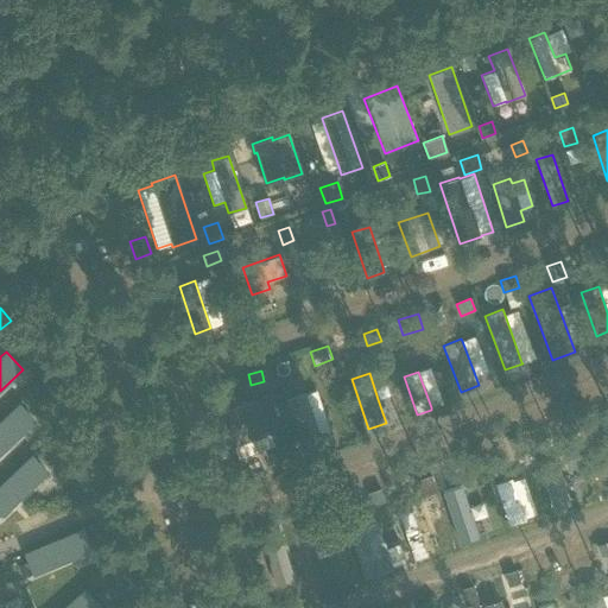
[(387,422),(399,418),(387,379),(374,382),(387,422)]
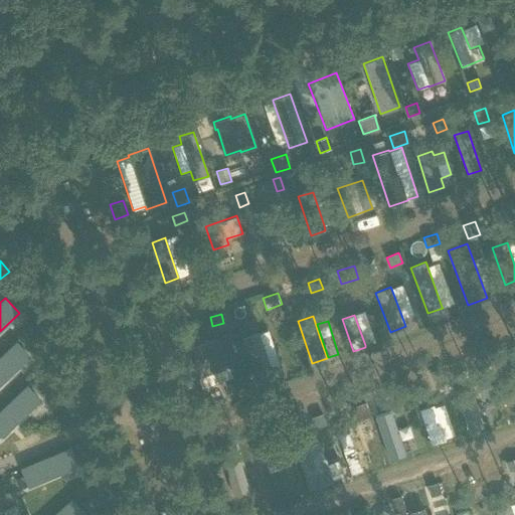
[(273,374),(259,334),(259,332),(241,337),(256,382),(274,377),(273,374)]
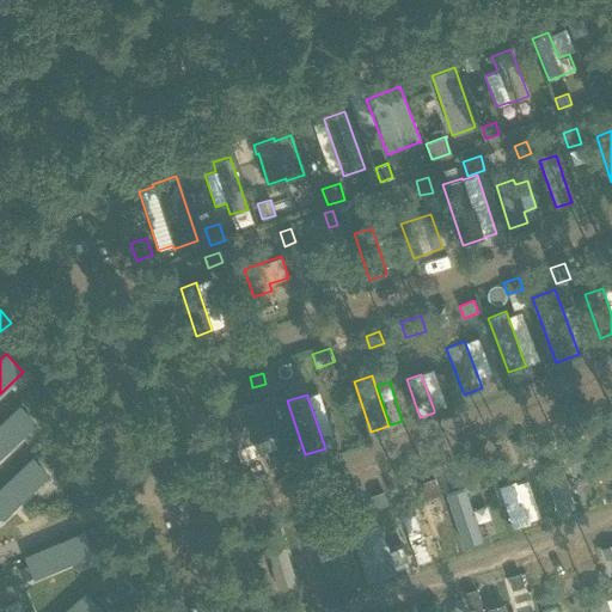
[(273,436),(262,402),(222,415),(233,450),(236,450),(271,436),(273,436)]
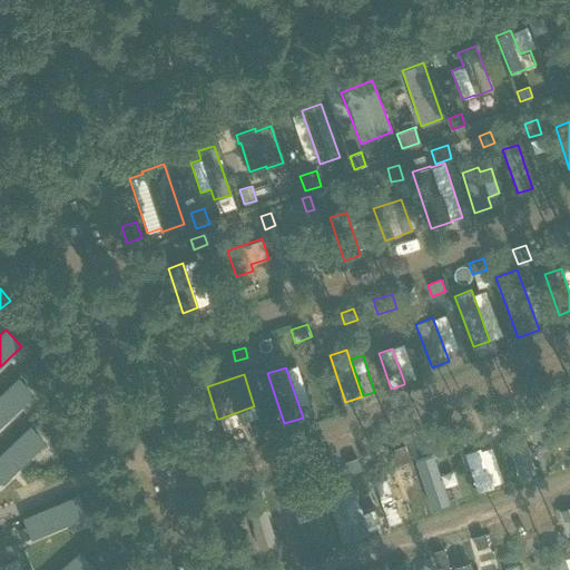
[(18,377),(0,393),(0,425),(33,394),(18,377)]
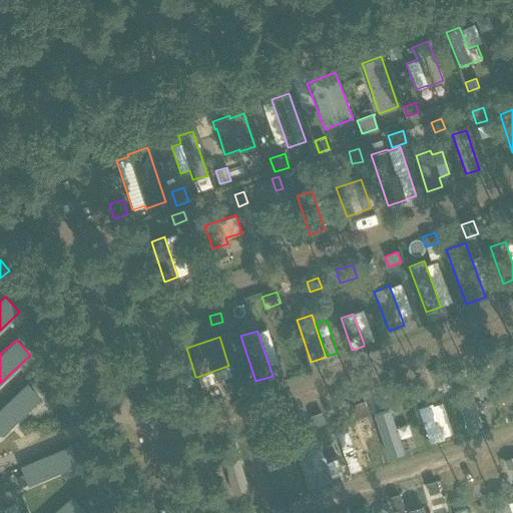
[(485,366),(476,370),(479,378),(488,375),(485,366)]
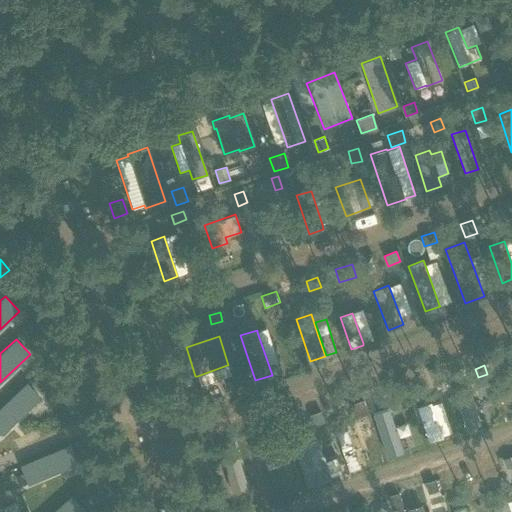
[(440,366),(428,370),(431,379),(443,375),(440,366)]
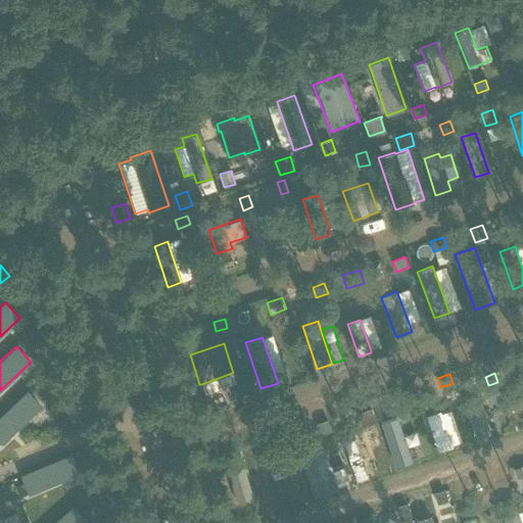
[(399,390),(390,393),(393,402),(402,399),(399,390)]
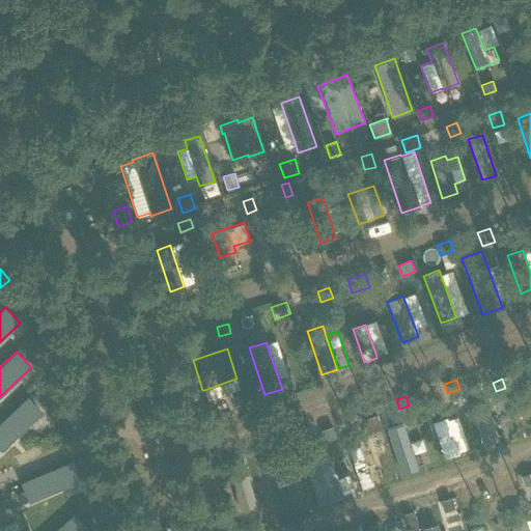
[(28,397),(0,422),(0,449),(2,450),(43,412),(28,397)]
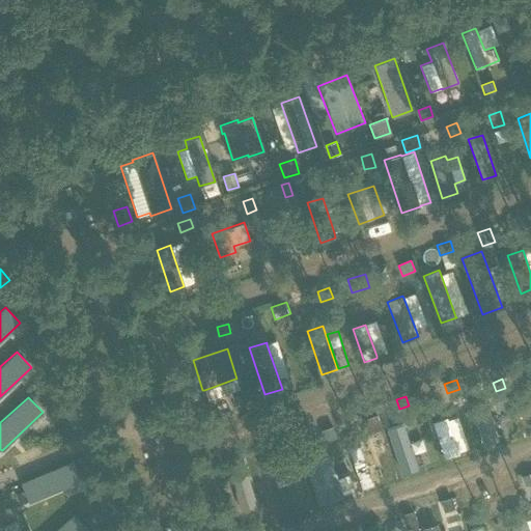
[(499,441),(484,398),(470,403),(483,446),(499,441)]
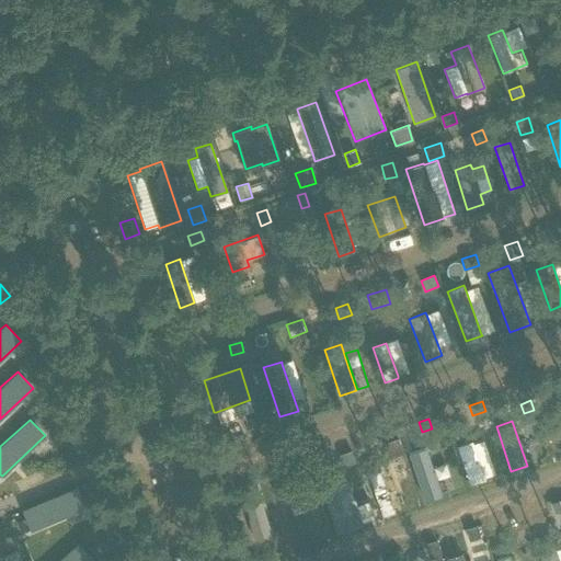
[(395,435),(387,437),(391,447),(398,445),(395,435)]
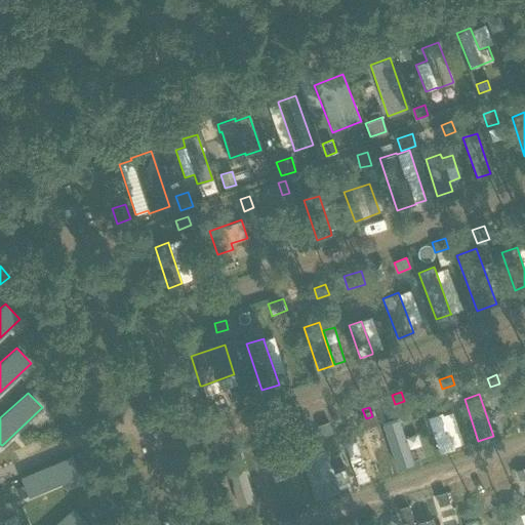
[(453,447),(442,415),(442,414),(428,418),(440,455),(454,450),(453,447)]
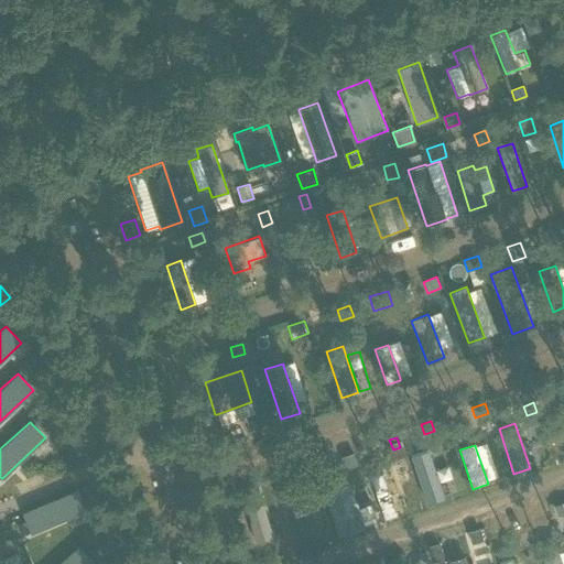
[(444,498),(427,451),(411,456),(426,505),(444,498)]
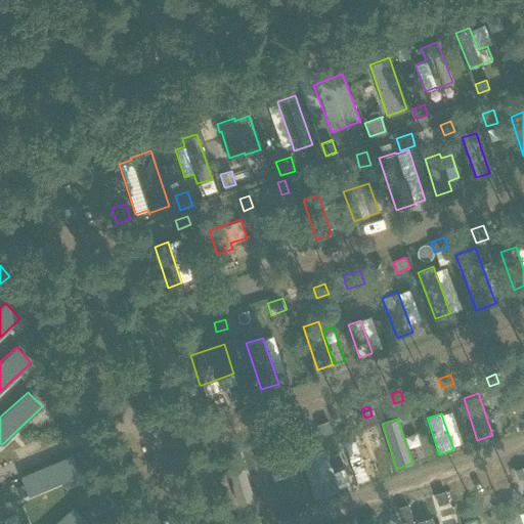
[(330,422),(316,426),(320,437),(333,433),(330,422)]
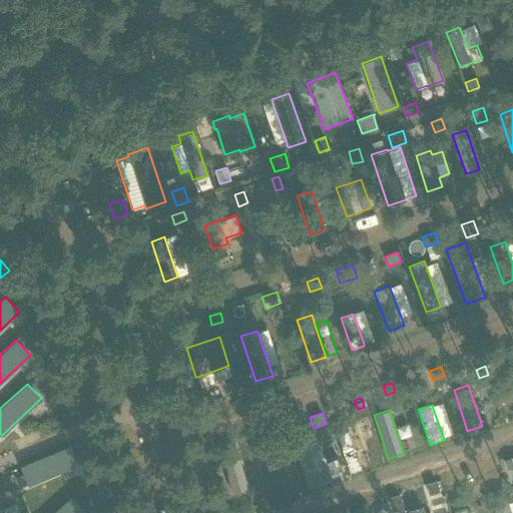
[(351,427),(336,432),(349,471),(364,467),(351,427)]
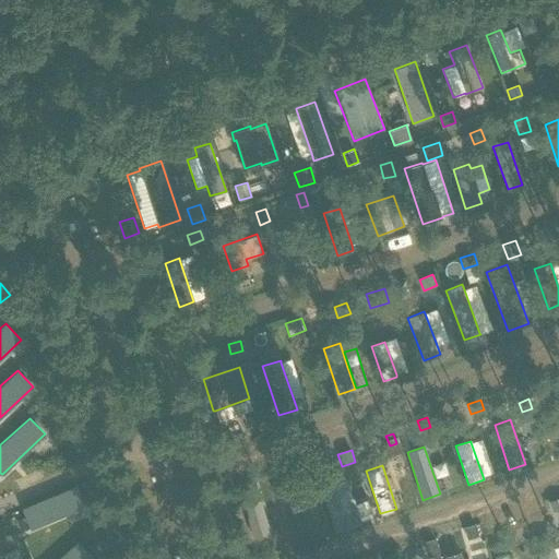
[(295,472),(281,477),(286,489),(299,484),(295,472)]
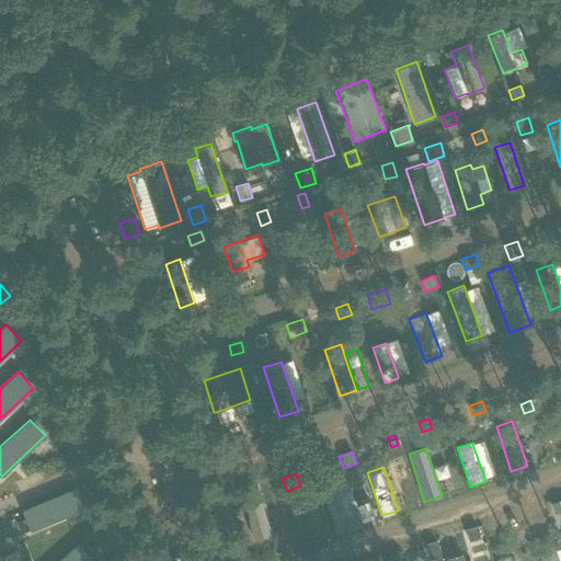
[(355,506),(347,482),(322,491),(336,535),(362,526),(361,523),(355,506)]
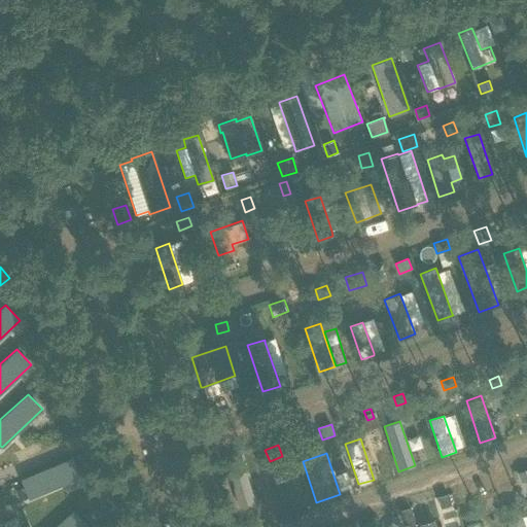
[(24,487),(15,491),(20,500),(27,497),(28,498),(79,478),(72,458),(21,480),(24,487)]
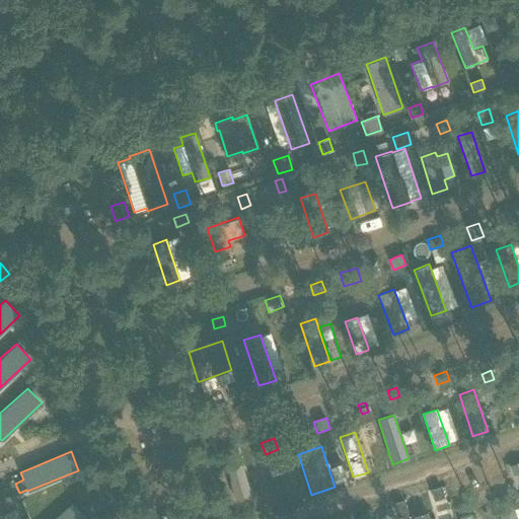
[(237,451),(223,455),(235,499),(250,495),(237,451)]
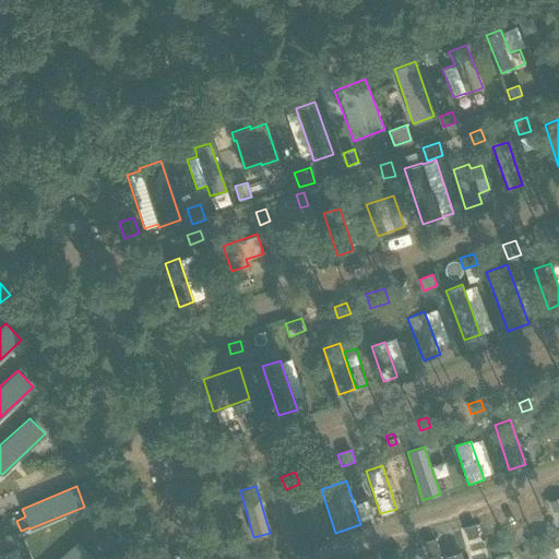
[(558,498),(549,501),(551,511),(558,508),(558,498)]
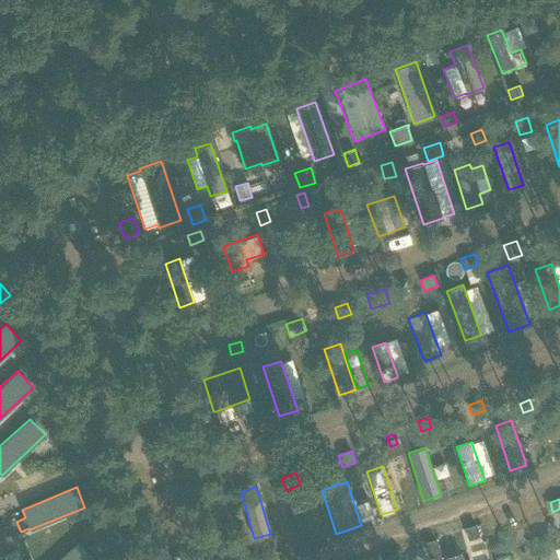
[(476,526),(465,529),(468,541),(480,538),(476,526)]
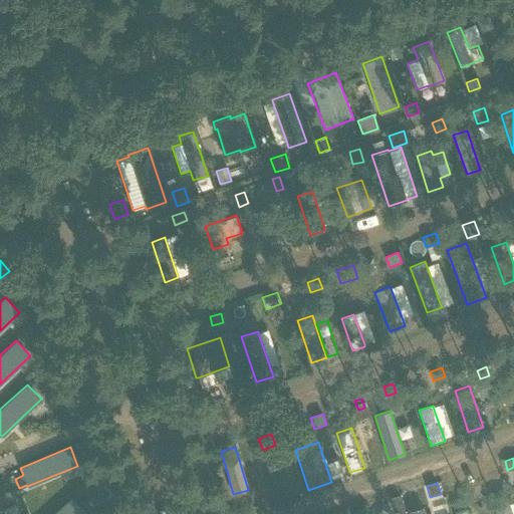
[(513,513),(510,503),(507,494),(491,499),(495,513),(513,513)]
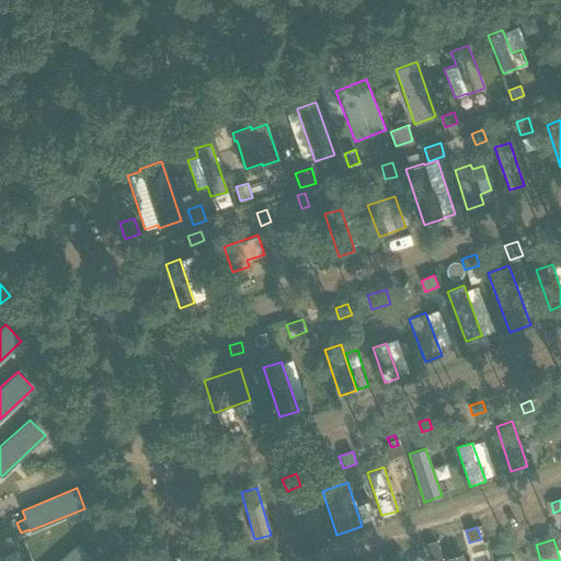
[(436,542),(425,546),(430,560),(432,560),(442,558),(436,542)]
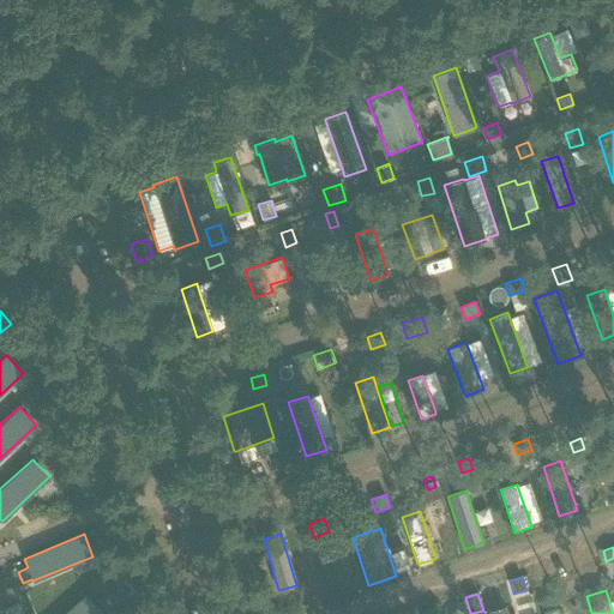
[(85,595),(64,613),(100,613),(101,613),(85,595)]
